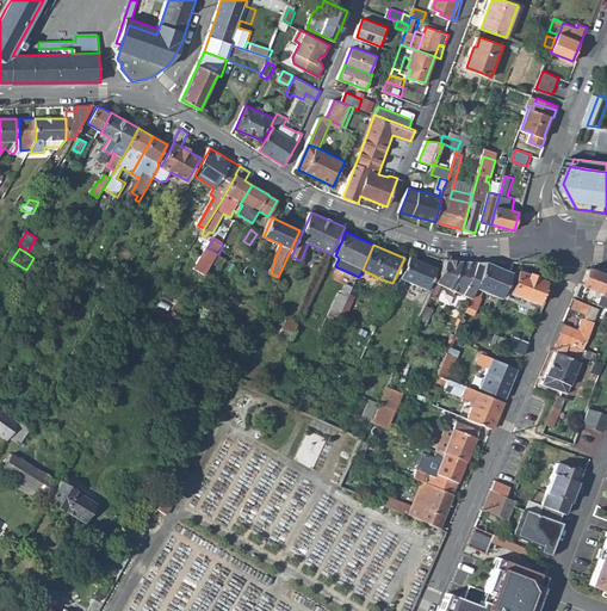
[(196,269),(205,275),(212,261),(218,254),(208,248),(196,269)]
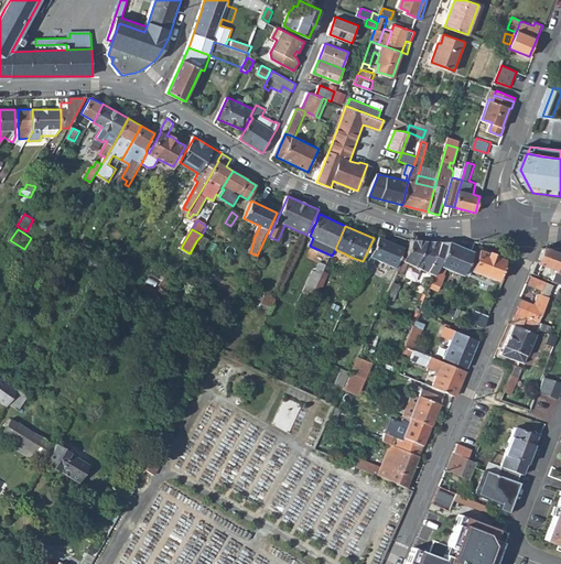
[(232,231),(227,238),(234,241),(238,236),(232,231)]
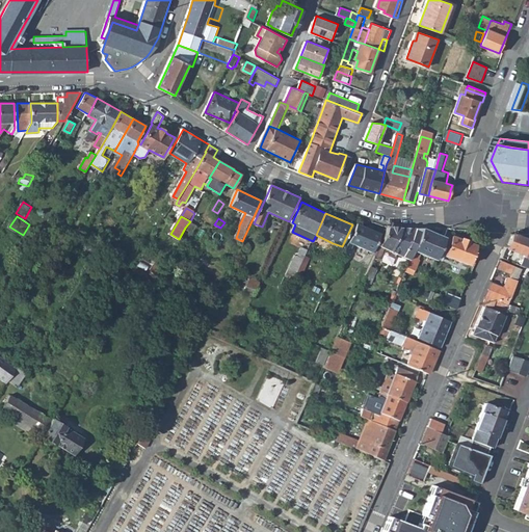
[(190,221),(185,228),(193,233),(197,225),(190,221)]
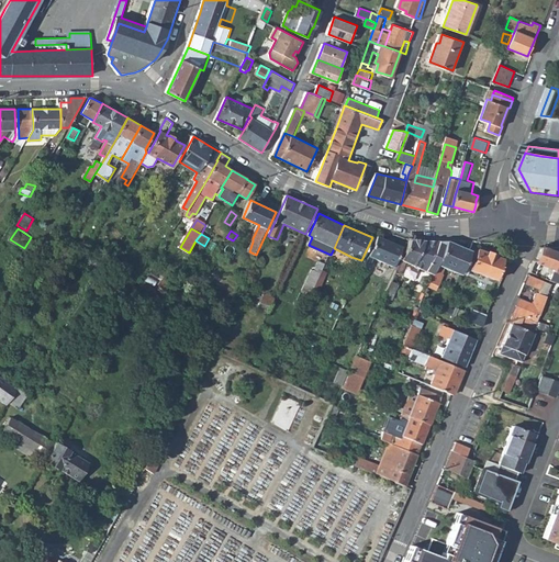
[(368,256),(364,266),(369,269),(375,258),(394,267),(403,247),(378,236),(369,256),(368,256)]
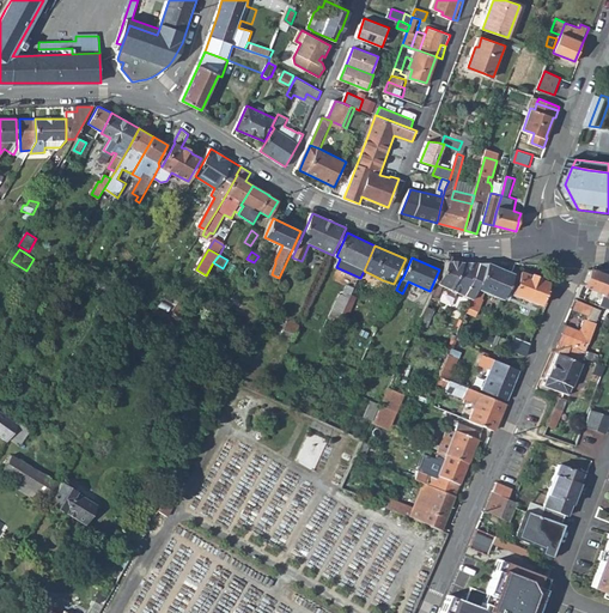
[(426,307),(419,323),(428,327),(431,321),(436,309),(432,308),(436,301),(437,301),(443,286),(473,298),(488,262),(448,261),(427,303),(426,307)]
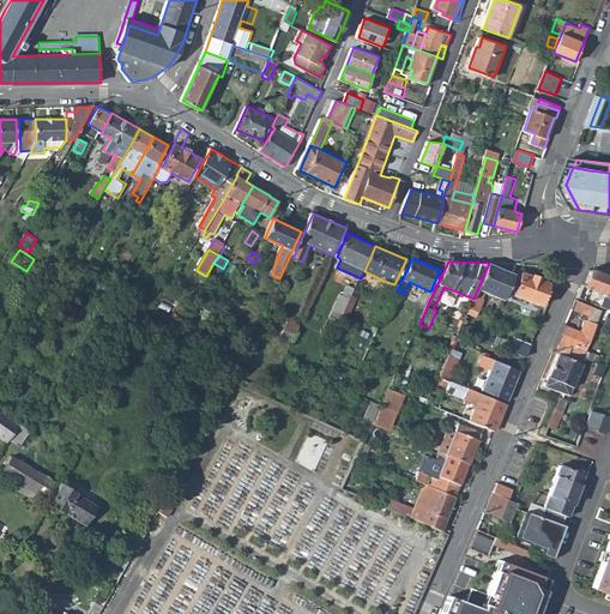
[(467,313),(464,321),(475,326),(485,300),(484,300),(488,293),(503,300),(505,298),(514,274),(489,263),(473,299),(467,313)]
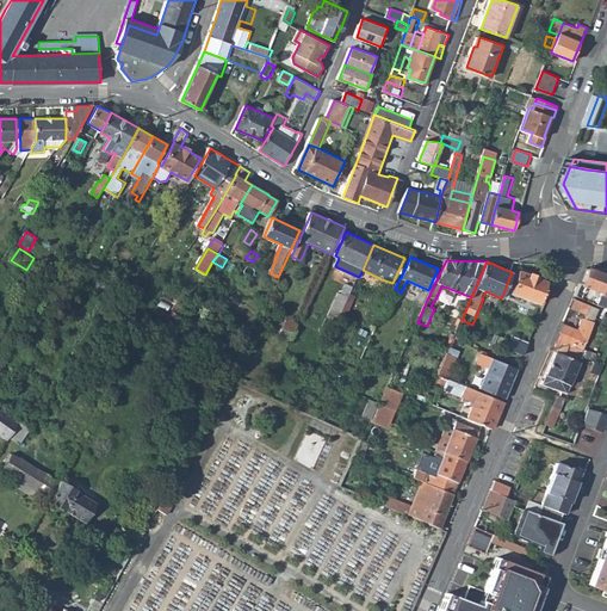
[(580,284),(576,295),(583,298),(586,294),(595,297),(598,297),(599,291),(605,294),(606,289),(606,275),(589,267),(582,285),(580,284)]
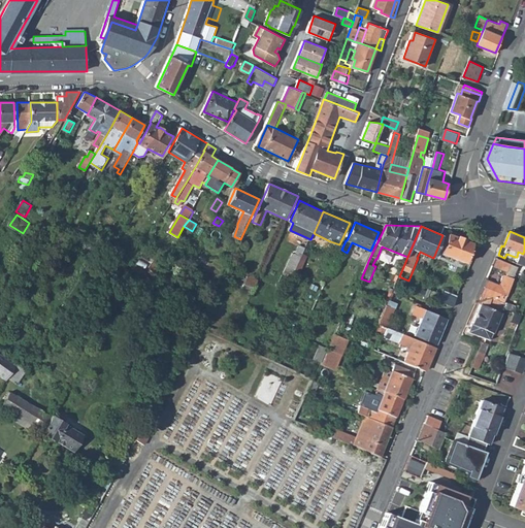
[(443,235),(434,256),(439,259),(441,253),(466,262),(473,242),(465,239),(465,238),(458,235),(458,237),(450,234),(449,237),(443,235)]
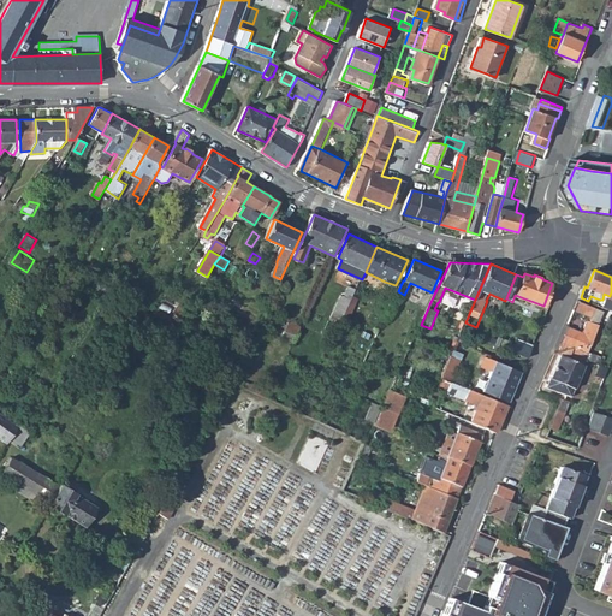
[(336,312),(345,317),(352,300),(355,295),(357,290),(350,286),(346,292),(345,292),(336,312)]
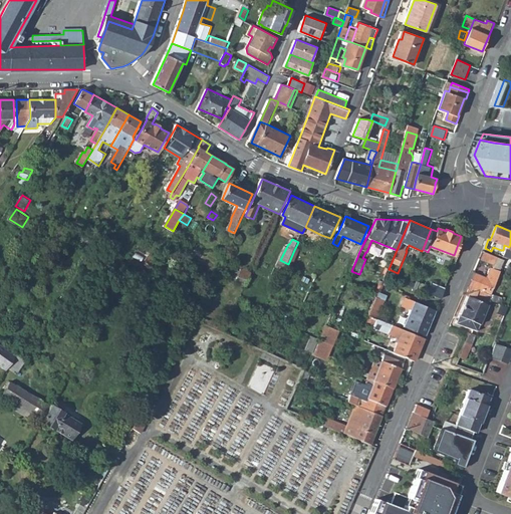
[(294,250),(288,264),(292,265),(300,248),(296,246),(294,250)]
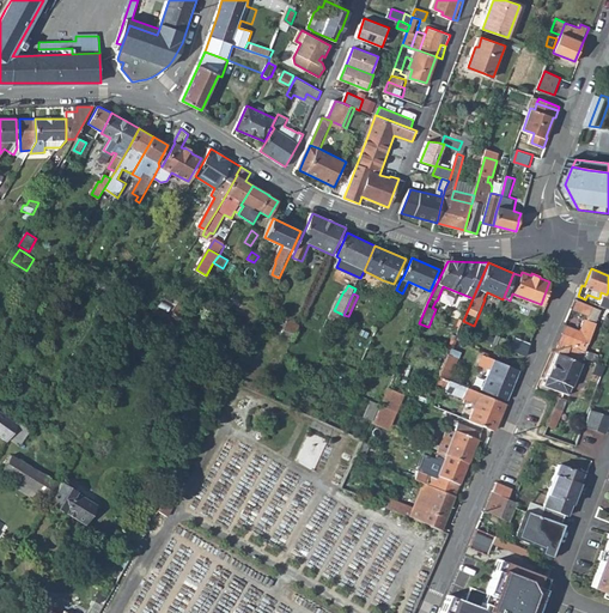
[(560,353),(582,363),(594,332),(601,309),(592,305),(588,319),(586,319),(583,331),(567,325),(555,352),(560,353)]
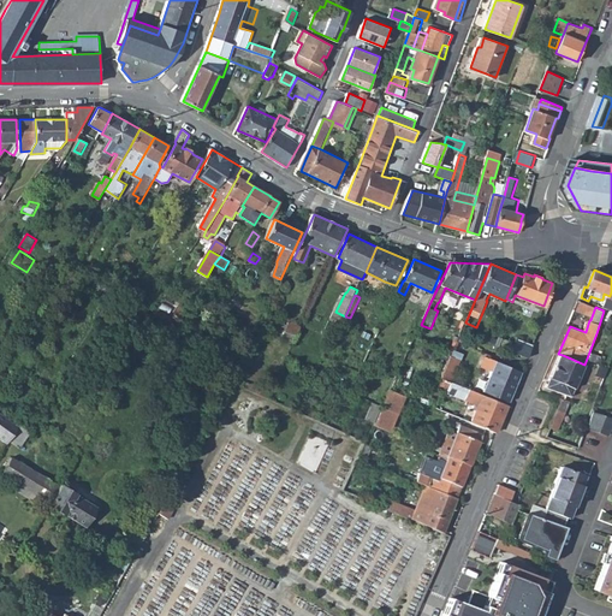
[(450,329),(461,333),(462,331),(465,323),(469,314),(463,312),(461,317),(455,318),(450,329)]
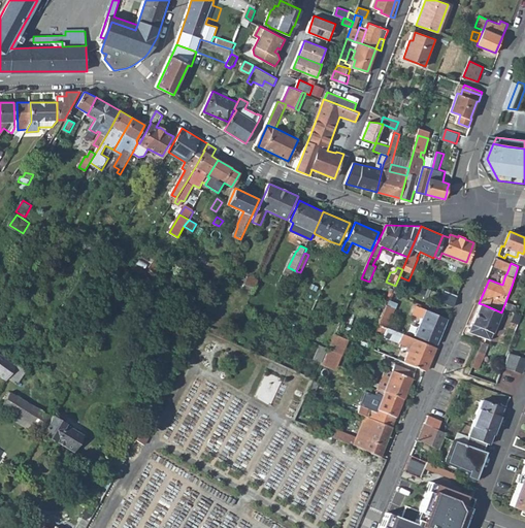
[(159,269),(153,279),(157,282),(162,272),(159,269)]
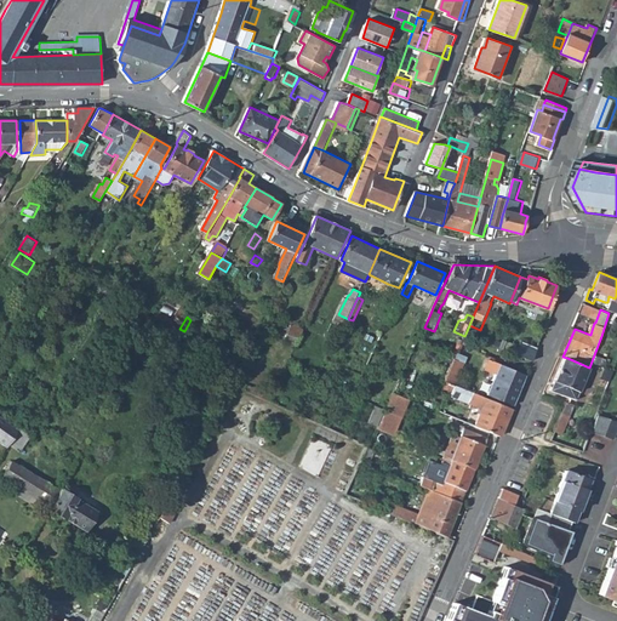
[(286,341),(297,346),(304,329),(293,325),(286,341)]
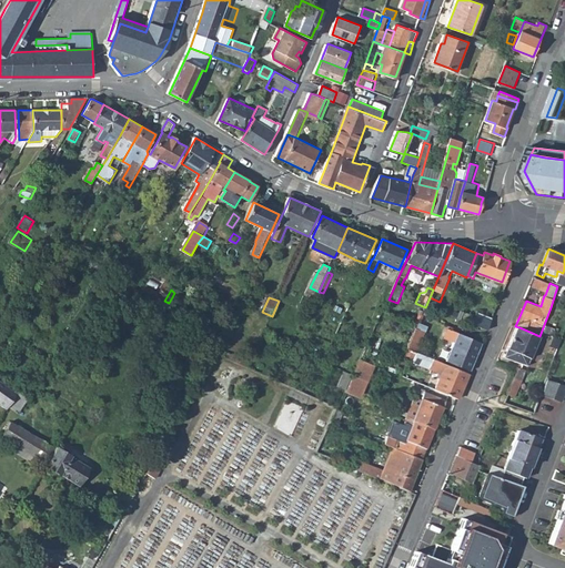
[(373,318),(379,322),(383,311),(385,307),(382,305),(381,308),(379,307),(373,318)]
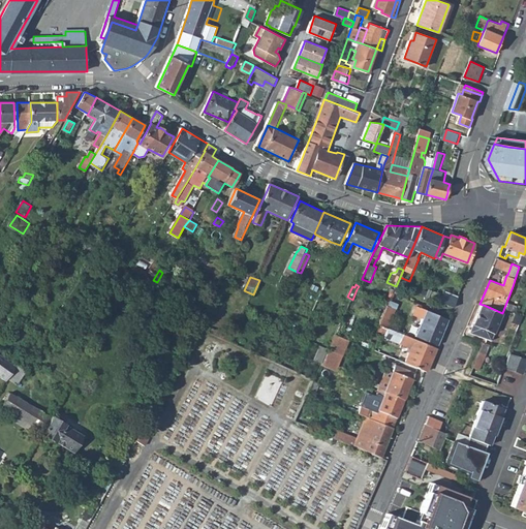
[(423,284),(419,293),(431,298),(433,293),(425,290),(427,286),(423,284)]
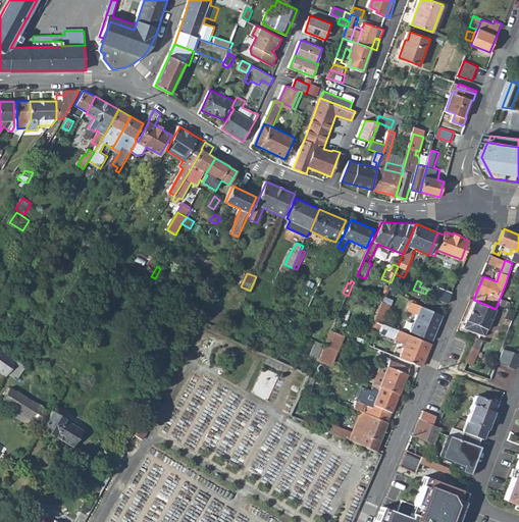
[(454,293),(439,286),(434,298),(449,304),(454,293)]
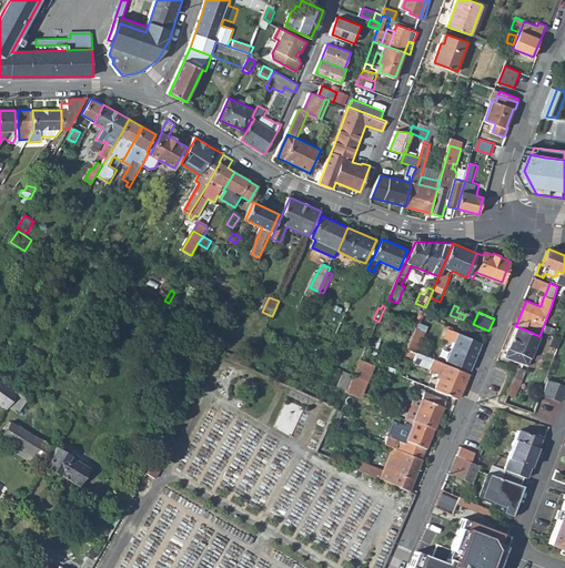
[(214,320),(209,330),(222,337),(226,327),(214,320)]
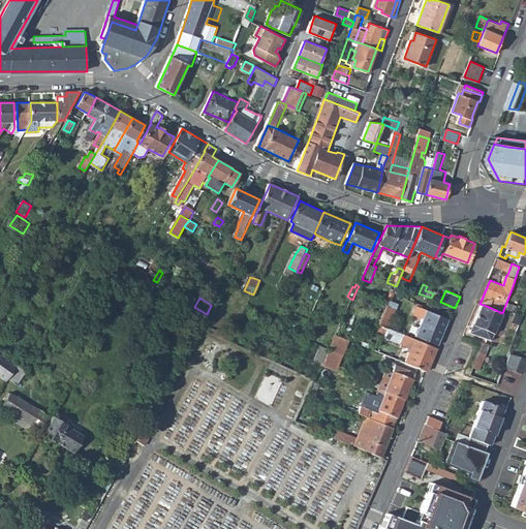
[(390,303),(379,325),(380,325),(389,329),(390,329),(398,307),(390,303)]
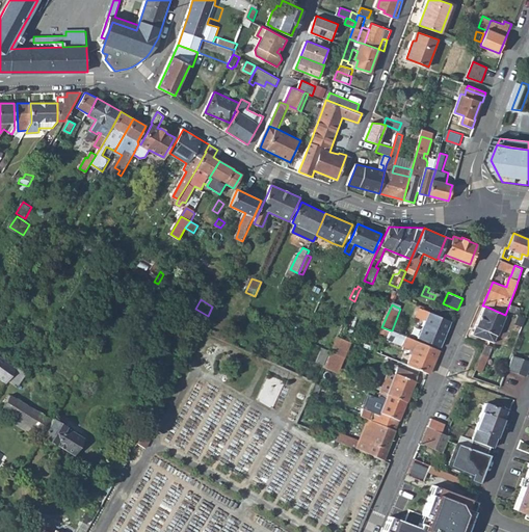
[(486,307),(475,334),(495,342),(506,315),(505,315),(486,307)]
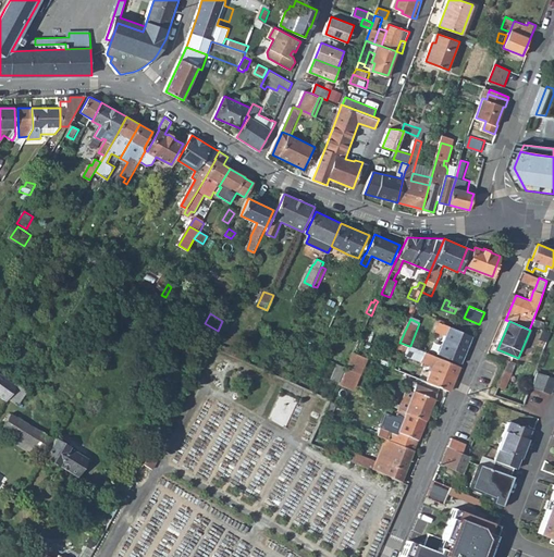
[(438,332),(446,336),(451,326),(442,323),(438,332)]
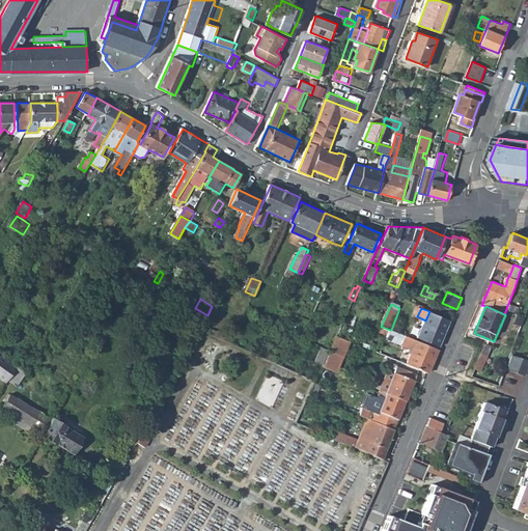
[(425,320),(418,337),(440,346),(451,322),(429,311),(425,320)]
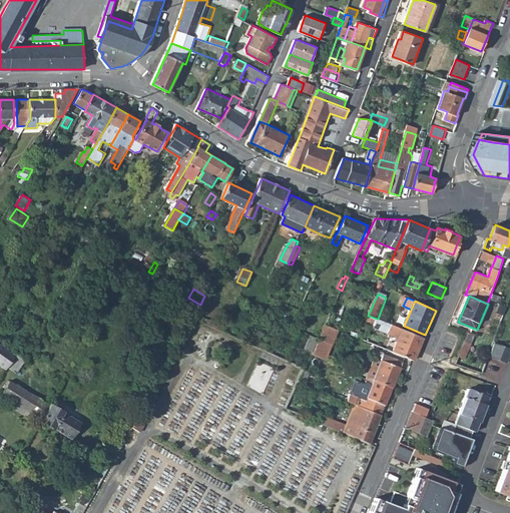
[(500,302),(498,308),(507,312),(509,305),(500,302)]
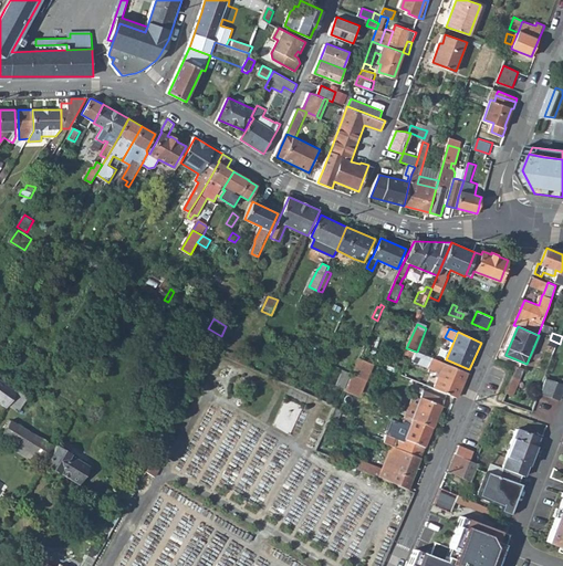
[(416,352),(407,348),(404,356),(413,359),(416,352)]
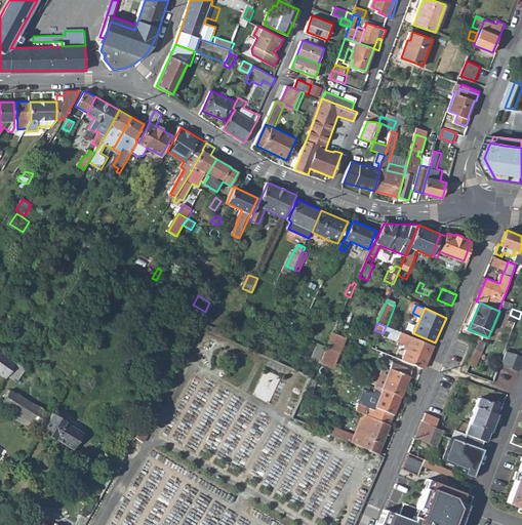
[(387,326),(386,326),(383,333),(383,334),(402,342),(401,344),(408,346),(403,360),(424,369),(434,346),(387,326)]
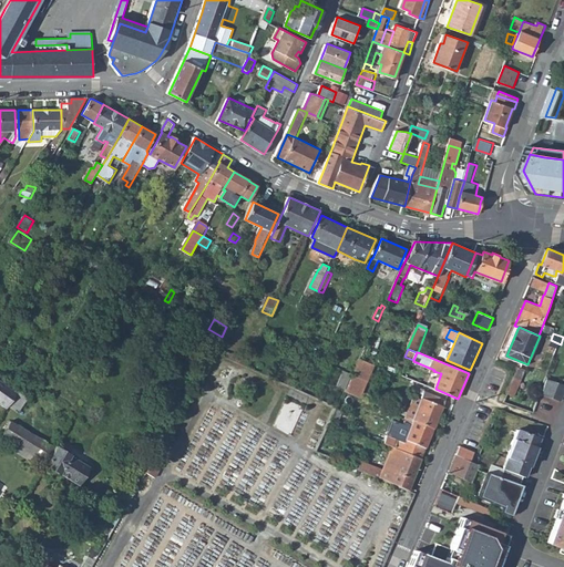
[(360,359),(356,368),(361,370),(363,371),(367,361),(360,359)]
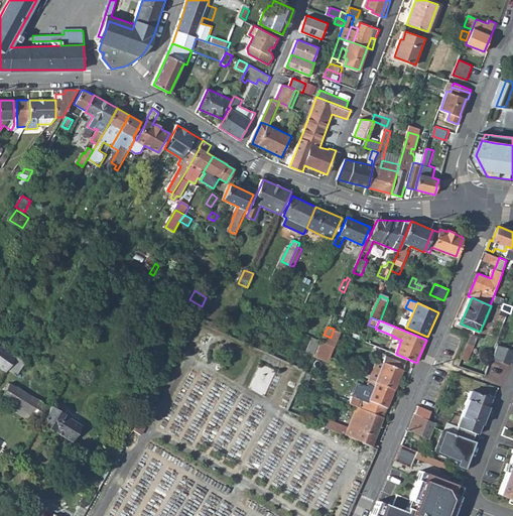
[(322,340),(314,356),(321,358),(329,337),(324,335),(322,340)]
